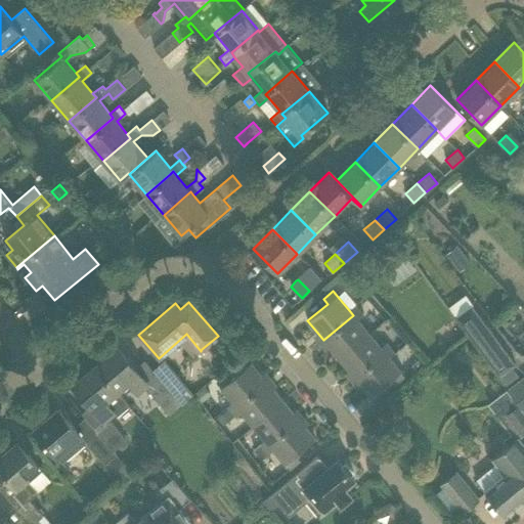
[(355,305),(349,310),(353,315),(323,340),(339,359),(368,334),(357,320),(364,315),(355,305)]
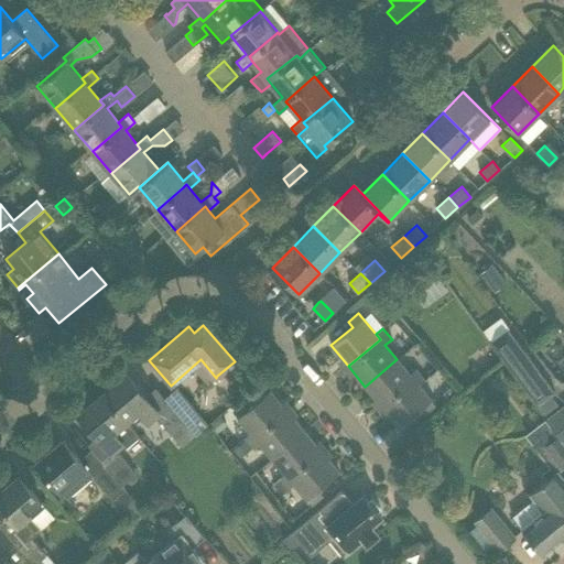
[(507,329),(491,342),(524,389),(544,415),(554,407),(548,398),(555,393),(507,329)]
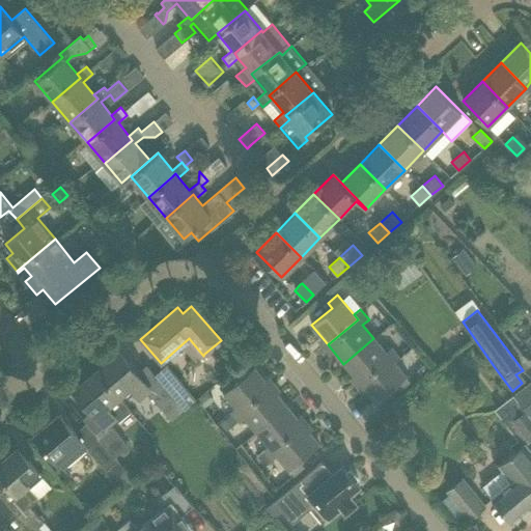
[(373,338),(343,364),(360,383),(390,357),(386,353),(373,338)]
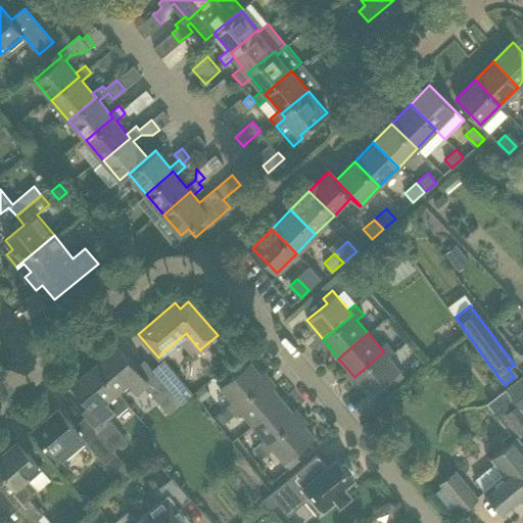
[(406,377),(400,371),(388,358),(394,352),(386,342),(380,347),(384,351),(354,377),(371,396),(389,380),(395,386),(406,377)]
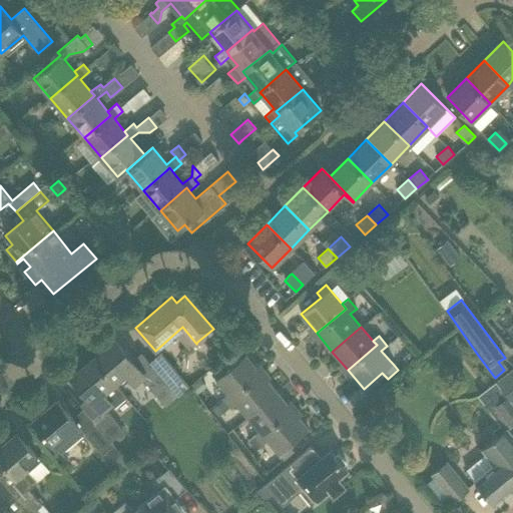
[(93,358),(114,383),(125,373),(134,383),(144,375),(115,340),(93,358)]
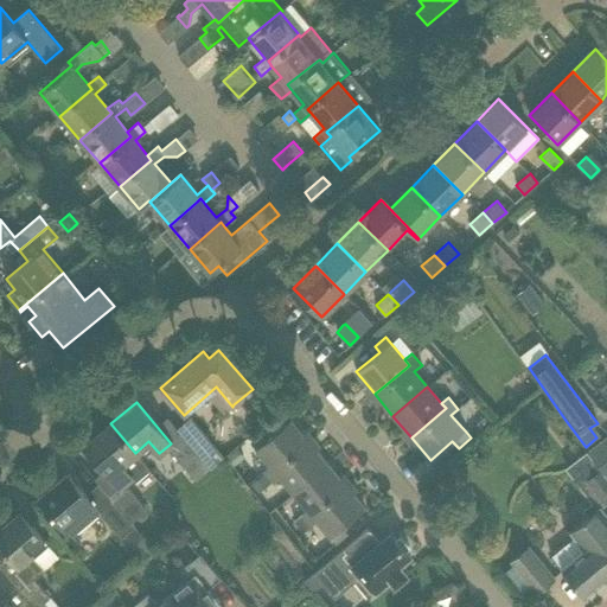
[(202,475),(224,457),(190,417),(177,428),(186,439),(172,451),(190,472),(195,468),(202,475)]
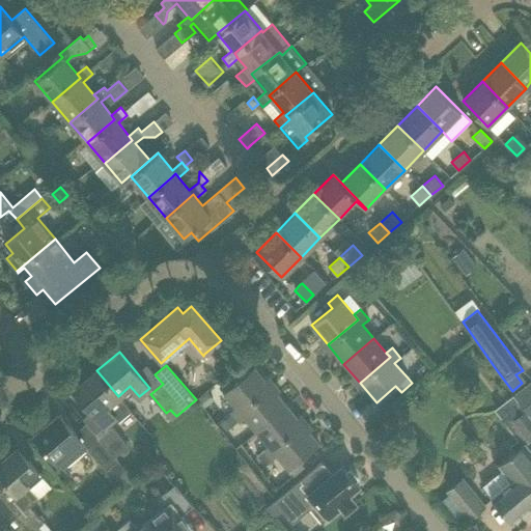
[(234,417),(270,387),(254,367),(224,393),(235,407),(230,412),(234,417)]
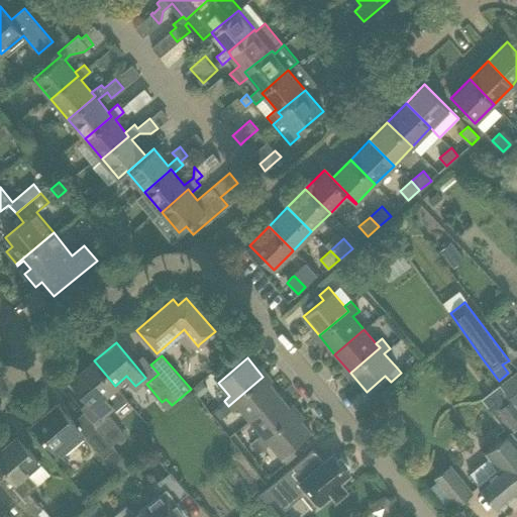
[(424,358),(382,392),(392,403),(382,411),(399,431),(397,433),(405,443),(412,437),(410,435),(430,419),(412,398),(426,386),(429,389),(441,380),(424,358)]
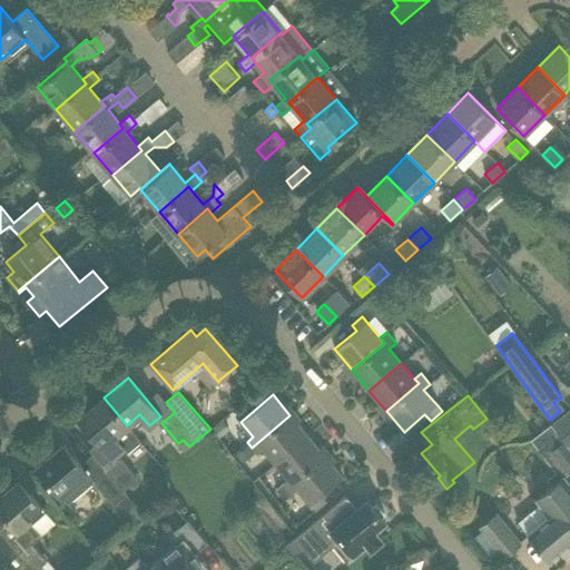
[(140,441),(127,425),(104,397),(80,418),(112,457),(124,446),(128,452),(140,441)]
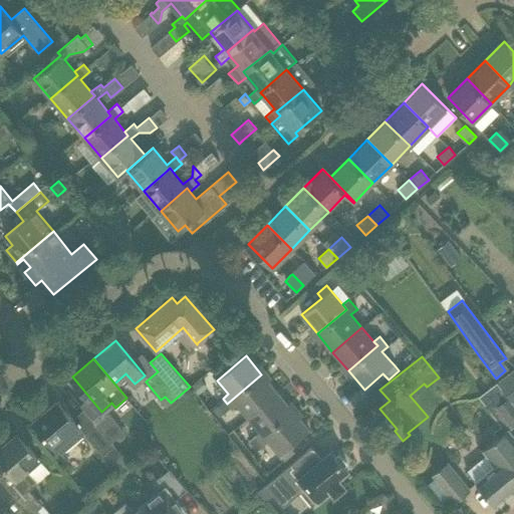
[(513,368),(498,381),(502,388),(513,403),(513,368)]
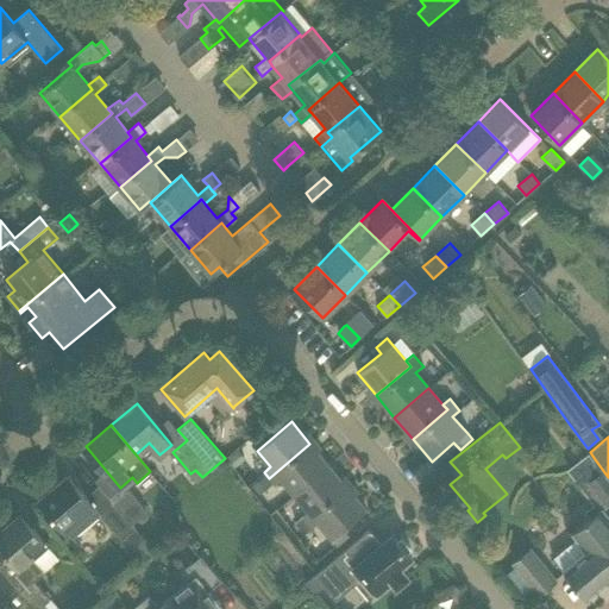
[(328,465),(309,444),(269,478),(274,484),(281,479),(294,495),(328,465)]
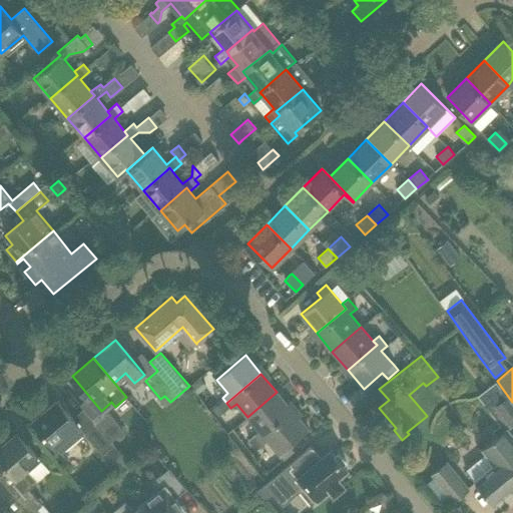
[(202,379),(192,388),(199,395),(209,387),(202,379)]
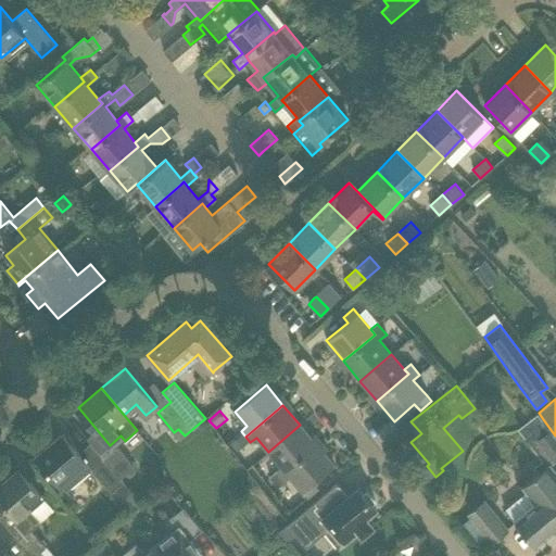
[(555,458),(555,436),(543,419),(525,433),(532,444),(535,442),(539,446),(541,444),(553,460),(555,458)]
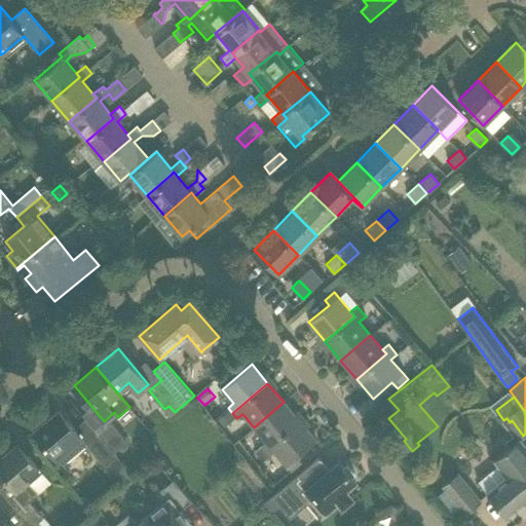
[(259,455),(300,421),(284,402),(254,427),(266,441),(255,450),(259,455)]
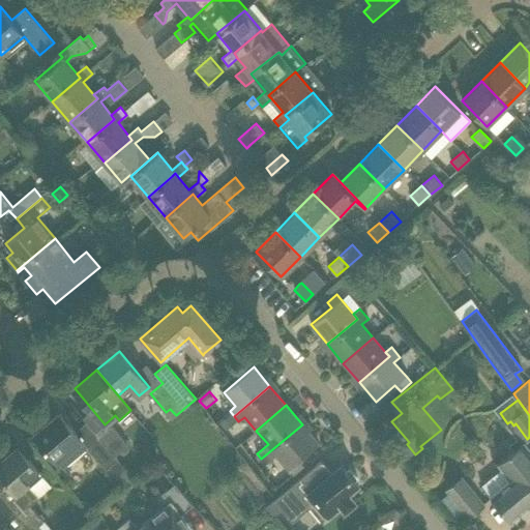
[(59,412),(34,434),(47,449),(57,461),(63,468),(88,447),(107,469),(118,460),(115,455),(98,437),(91,428),(80,437),(75,432),(59,412)]
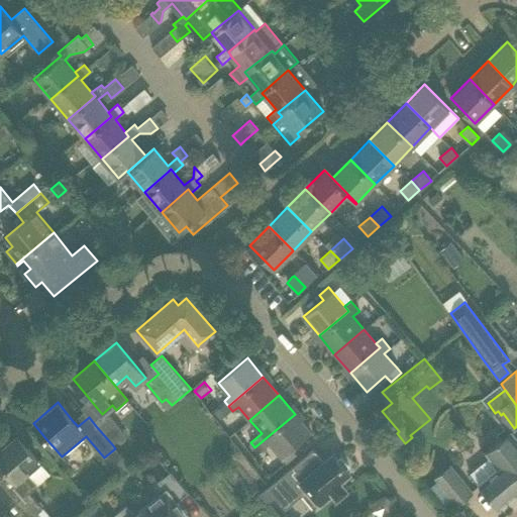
[(311,432),(295,414),(254,447),(259,452),(269,443),(286,462),(297,454),(292,448),(311,432)]
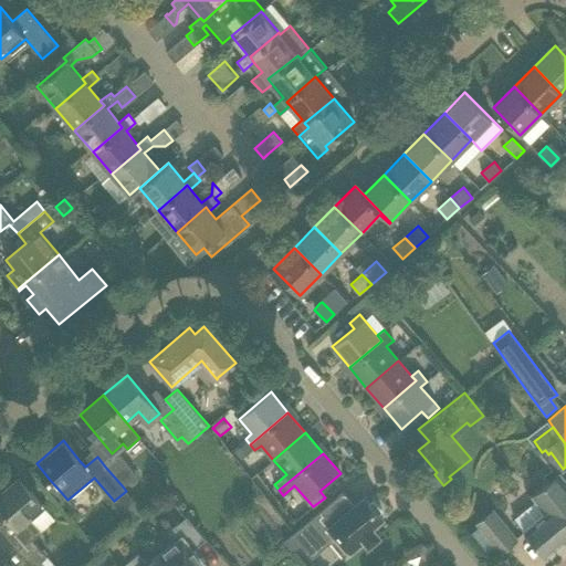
[(105,467),(123,486),(136,474),(119,454),(105,467)]
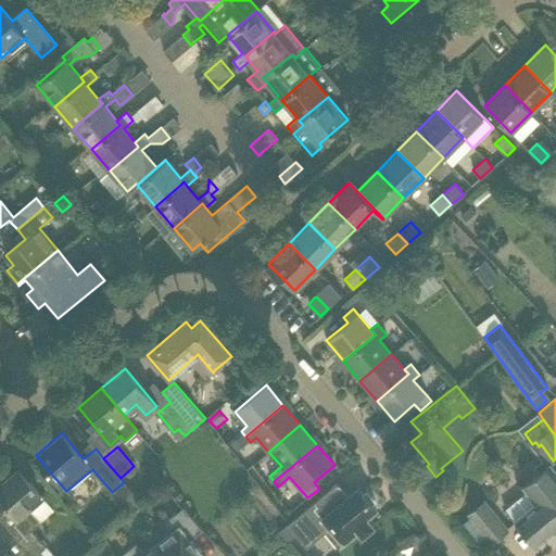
[(523,488),(527,492),(504,509),(534,546),(555,528),(555,471),(551,466),(523,488)]
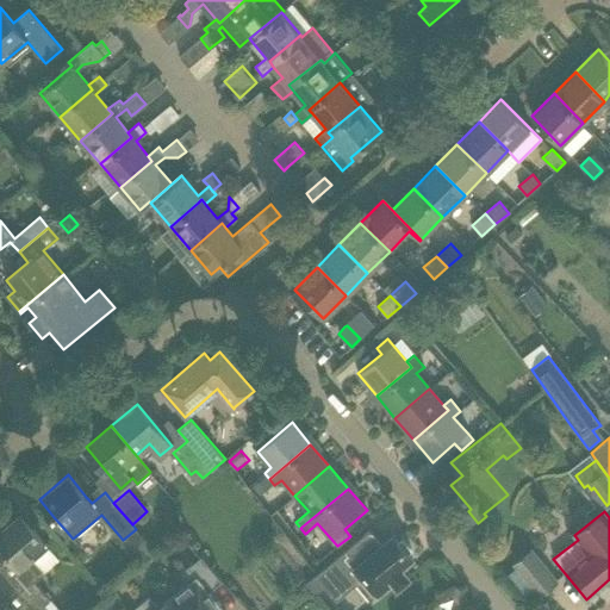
[(0,545),(10,556),(0,565),(0,567),(22,592),(27,601),(36,609),(56,609),(58,609),(35,580),(47,571),(32,555),(45,543),(20,515),(0,531),(0,545)]
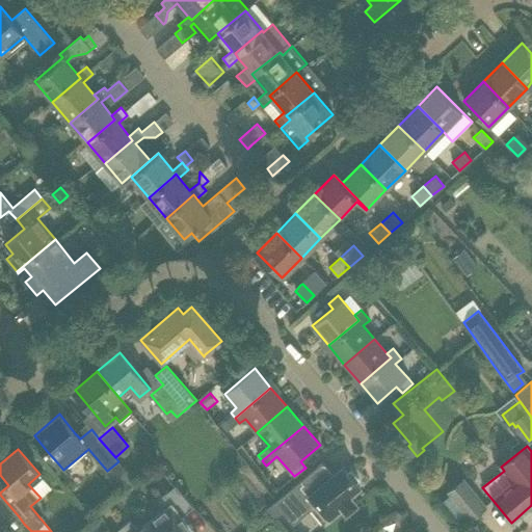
[(356,505),(349,496),(360,486),(355,482),(358,479),(350,470),(347,472),(343,467),(334,475),(323,462),(274,502),(266,509),(274,519),(283,512),(292,525),(316,505),(328,521),(342,509),(346,513),(356,505)]
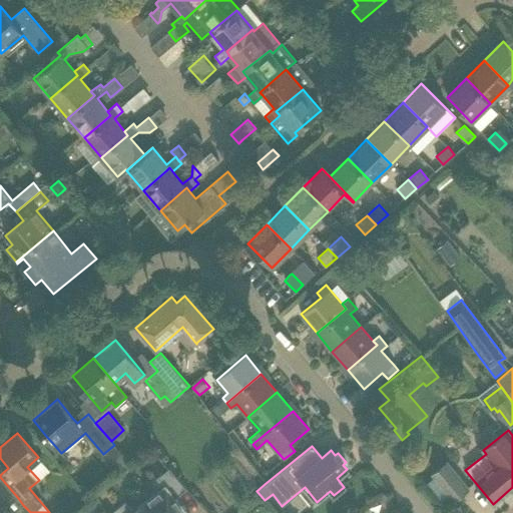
[(446,463),(432,474),(454,501),(468,489),(446,463)]
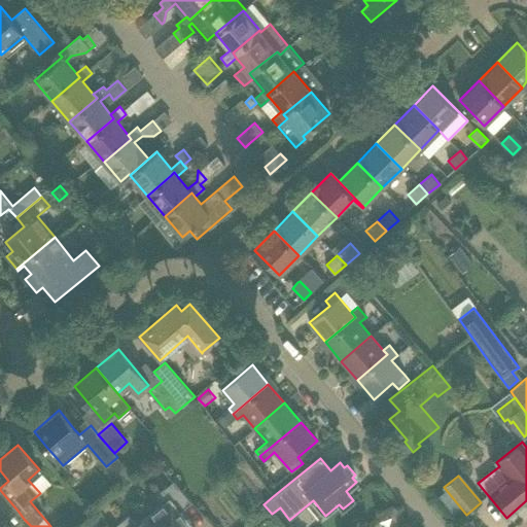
[(150,514),(161,526),(191,526),(179,511),(191,501),(174,481),(155,494),(162,505),(150,514)]
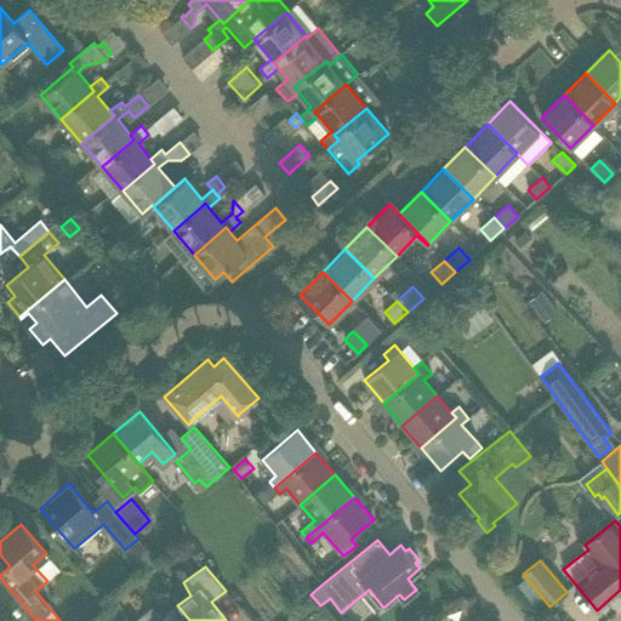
[(0,613),(5,609),(13,620),(16,620),(28,611),(22,603),(0,577),(0,613)]
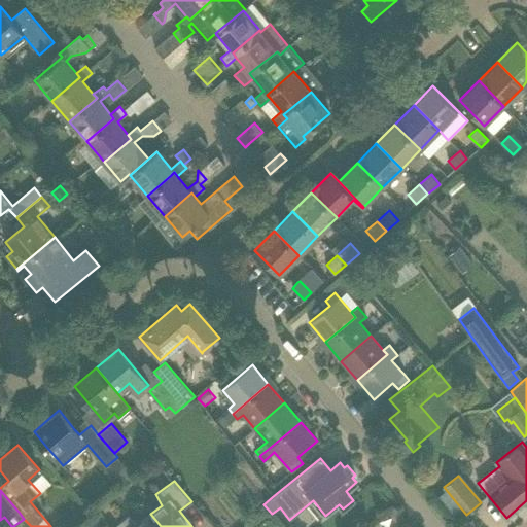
[(113,526),(161,526),(150,514),(138,523),(129,515),(113,526)]
